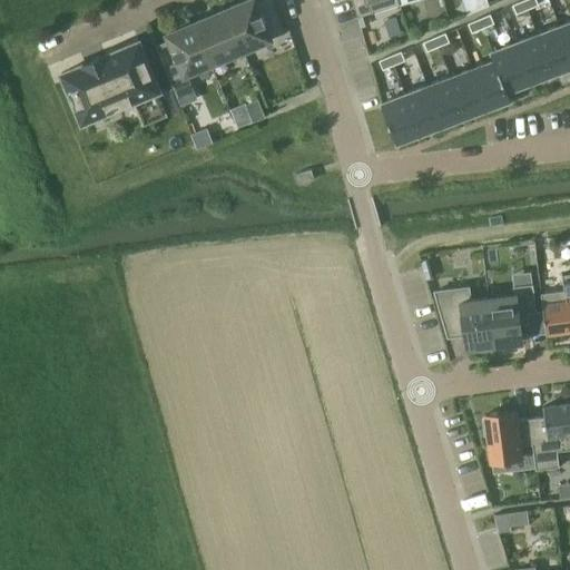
[(227,10),(244,52),(268,41),(282,36),(269,7),(256,12),(252,0),(227,10)]
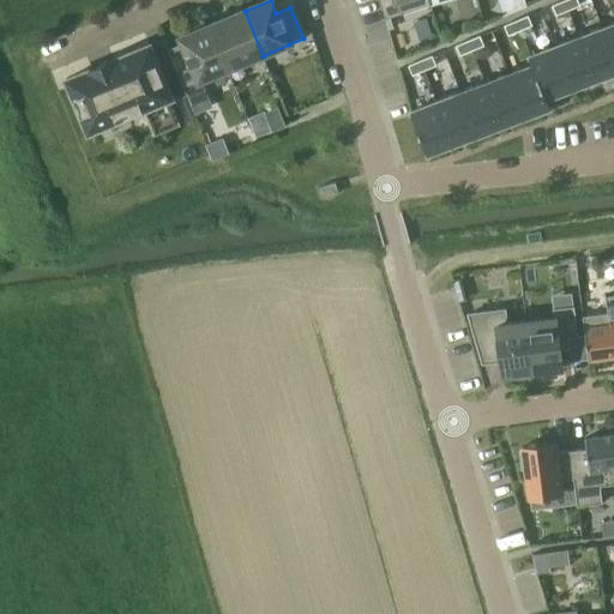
[(427,6),(425,0),(375,0),(383,22),(399,16),(399,14),(427,6)]
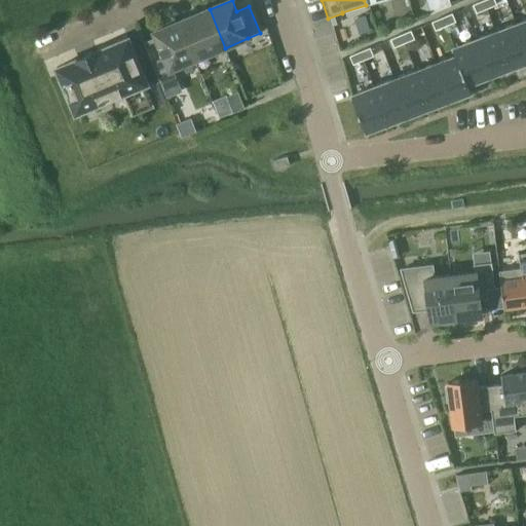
[(487,9),(483,0),(473,4),(477,13),(487,9)]
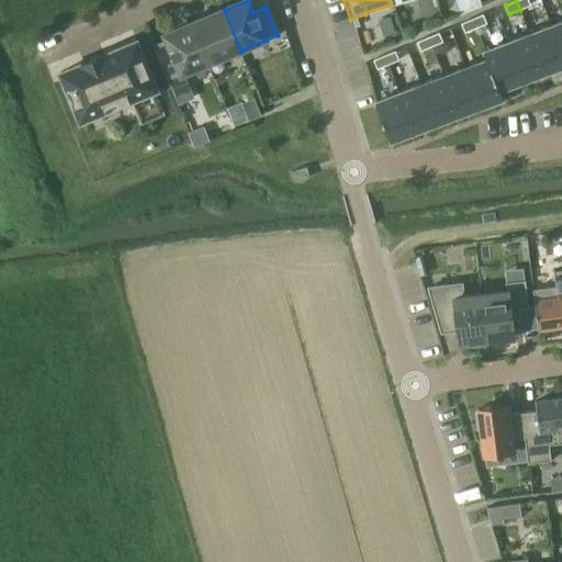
[(516,0),(520,10),(531,4),(528,0),(516,0)]
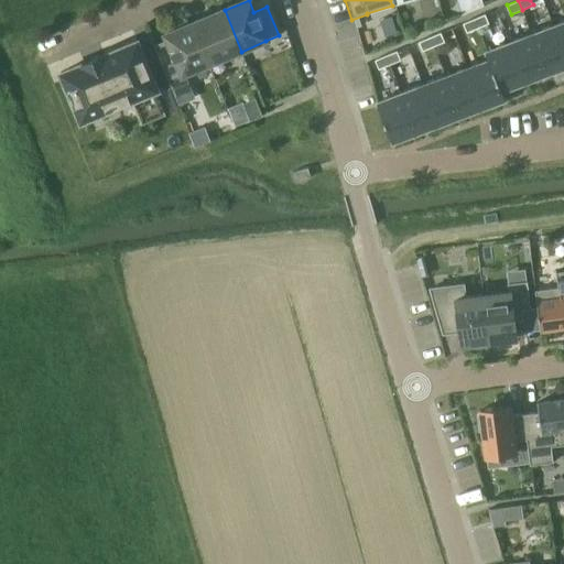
[(208,65),(241,52),(225,10),(192,24),(208,65)]
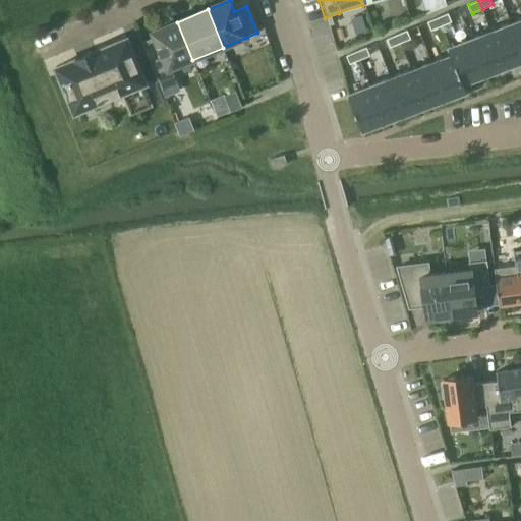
[(448,13),(438,17),(442,25),(452,21),(448,13)]
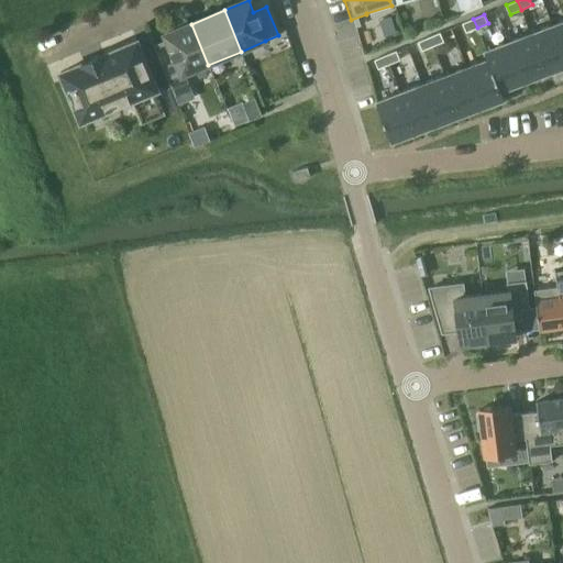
[(466,32),(477,28),(473,19),(462,23),(466,32)]
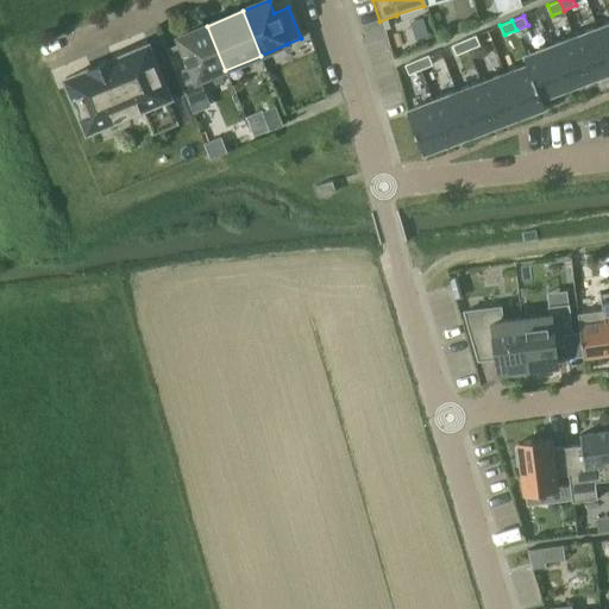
[(608,23),(597,27),(608,57),(608,23)]
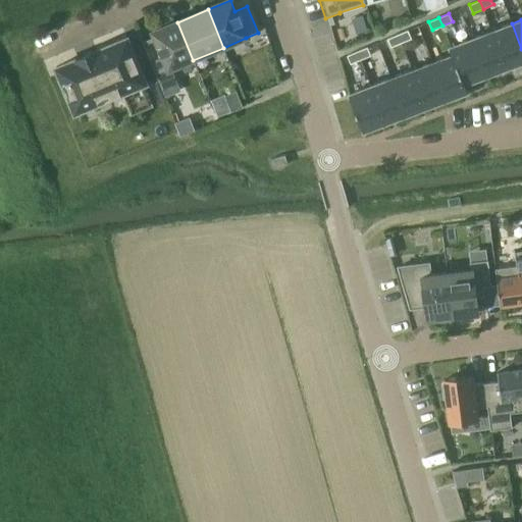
[(177,22),(173,24),(151,34),(155,44),(143,49),(154,75),(166,70),(166,71),(193,60),(177,22)]
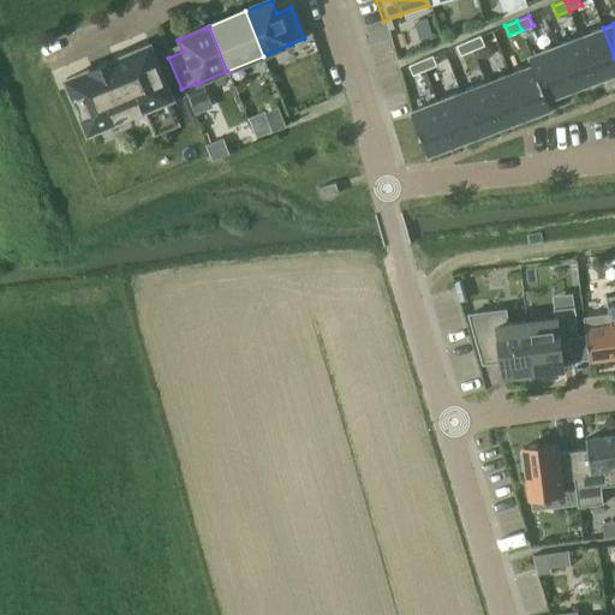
[(579,37),(596,81),(614,72),(614,58),(603,28),(579,37)]
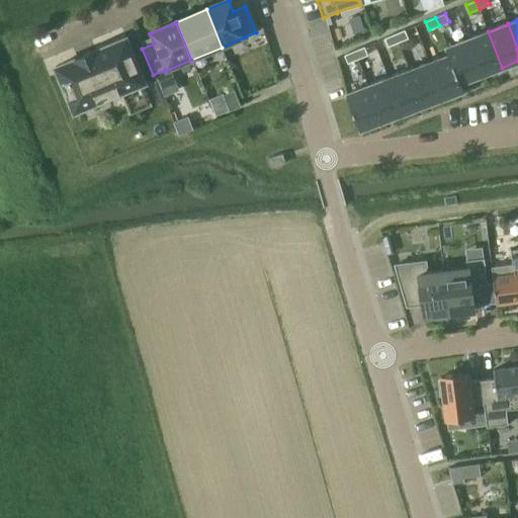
[(395,34),(399,42),(408,38),(405,30),(395,34)]
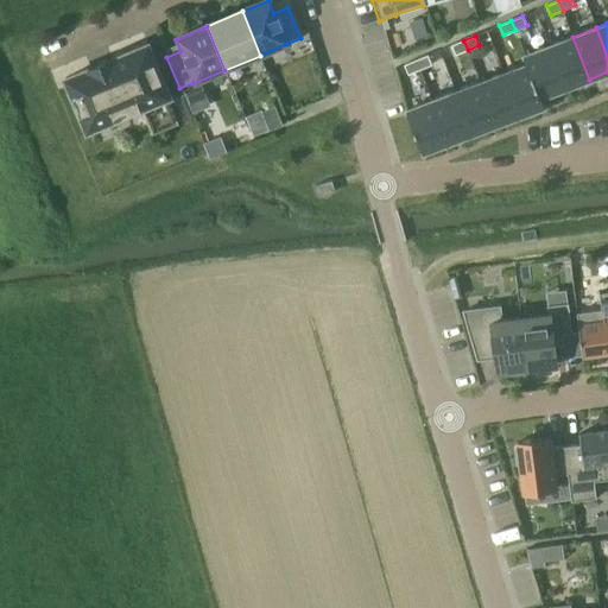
[(572,37),(549,45),(564,88),(589,80),(572,37)]
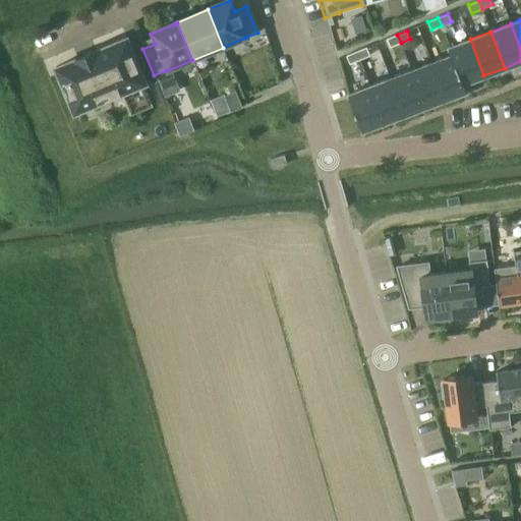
[(401,43),(397,35),(387,39),(391,47),(401,43)]
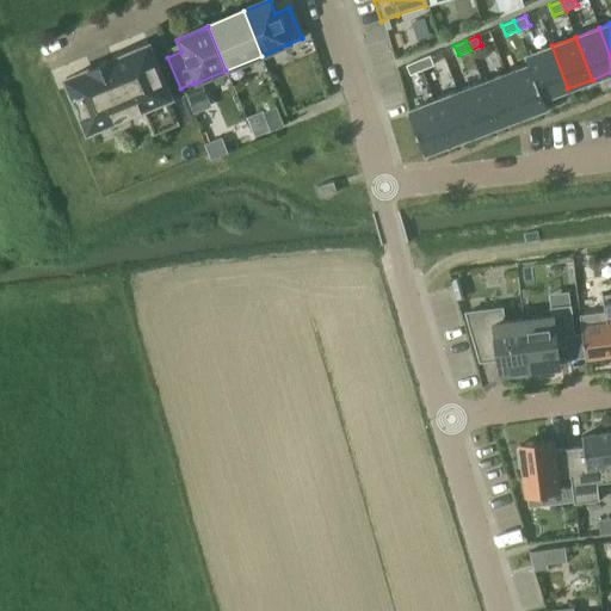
[(544,98),(567,88),(551,45),(526,55),(530,65),(531,63),(544,98)]
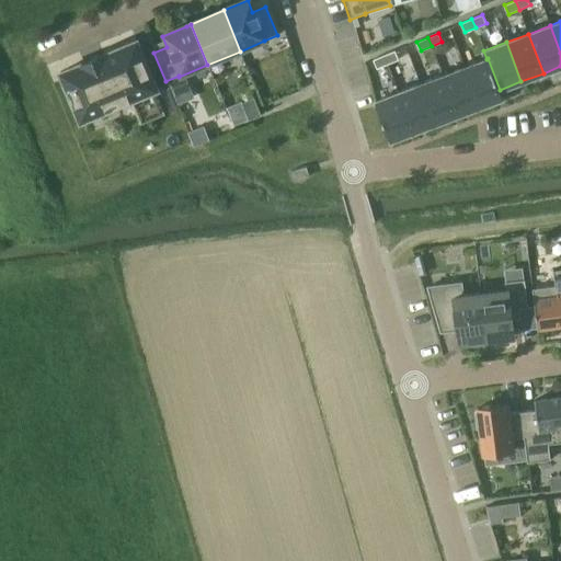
[(57,75),(78,123),(128,102),(138,127),(162,116),(152,92),(155,91),(135,43),(101,57),(101,56),(79,65),(80,66),(57,75)]
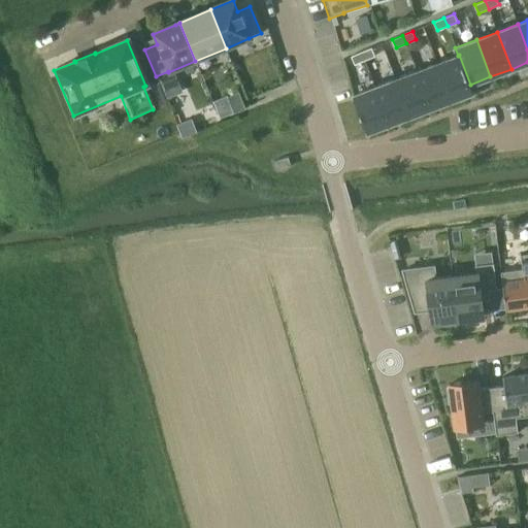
[(361,52),(365,61),(375,57),(371,47),(361,52)]
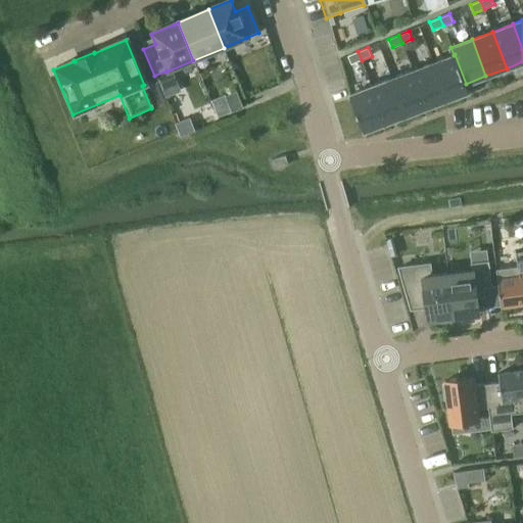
[(362,60),(358,51),(347,55),(351,64),(362,60)]
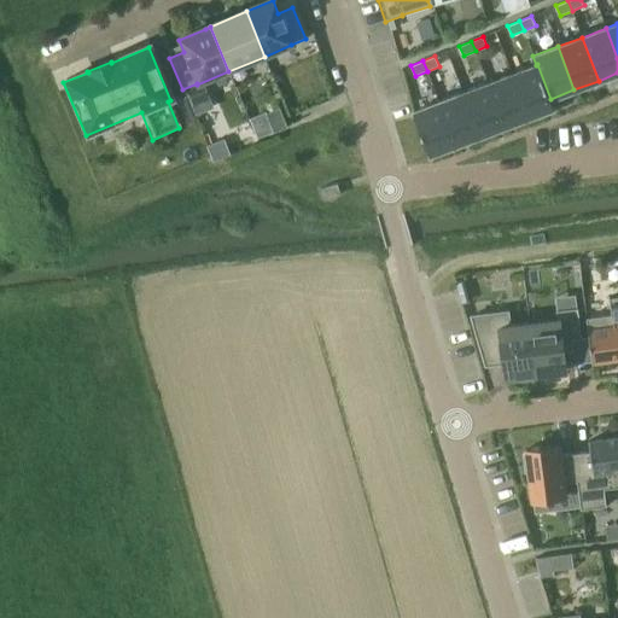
[(537,64),(536,65),(512,74),(529,117),(554,108),(551,99),(537,64)]
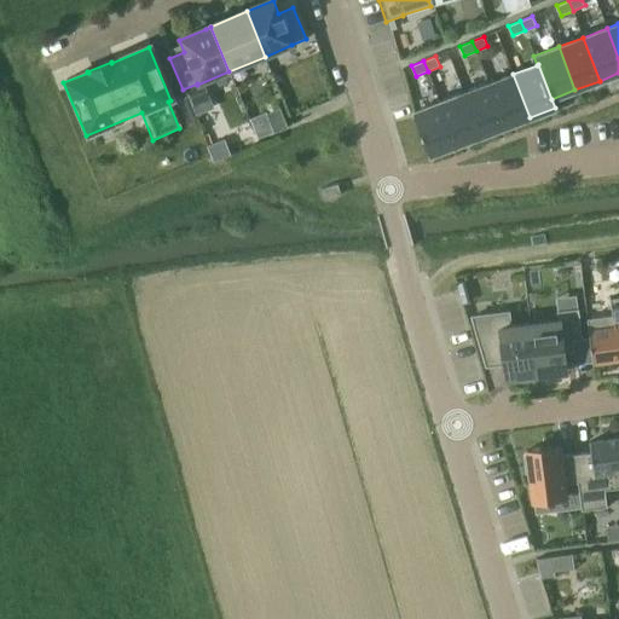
[(530,117),(513,74),(489,84),(504,127),(530,117)]
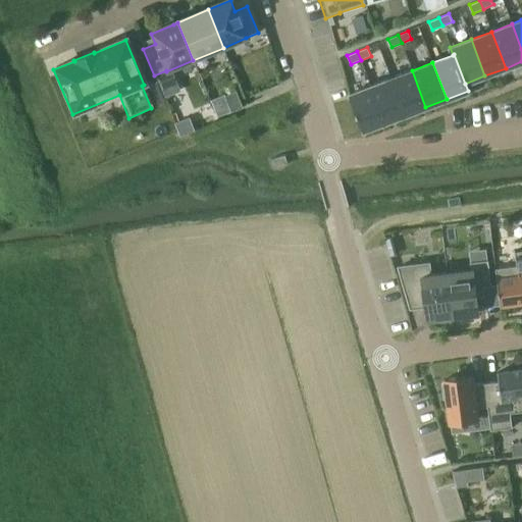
[(425,107),(412,70),(392,79),(405,114),(425,107)]
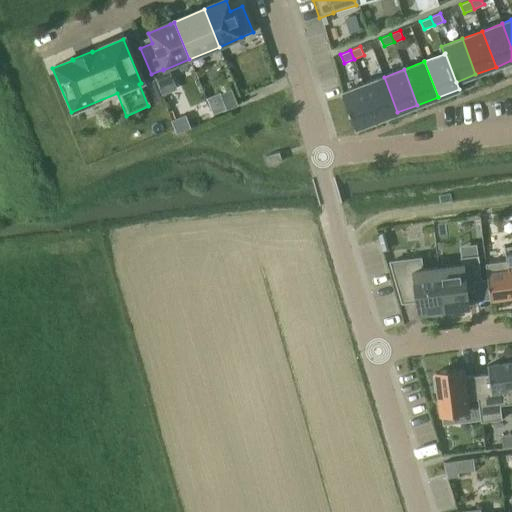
[(363,84),(377,120),(397,112),(384,77),(363,84)]
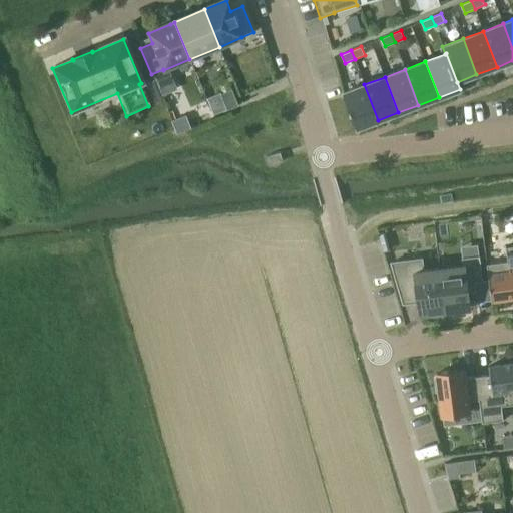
[(357,128),(378,120),(364,84),(343,92),(357,128)]
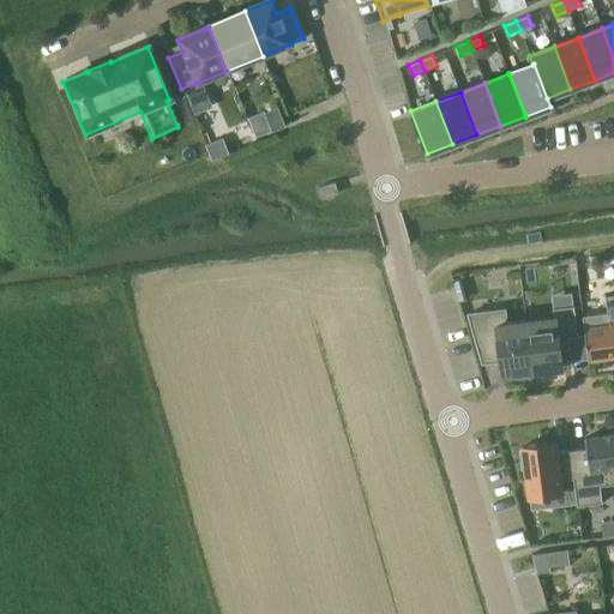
[(272,131),(284,126),(277,108),(265,113),(272,131)]
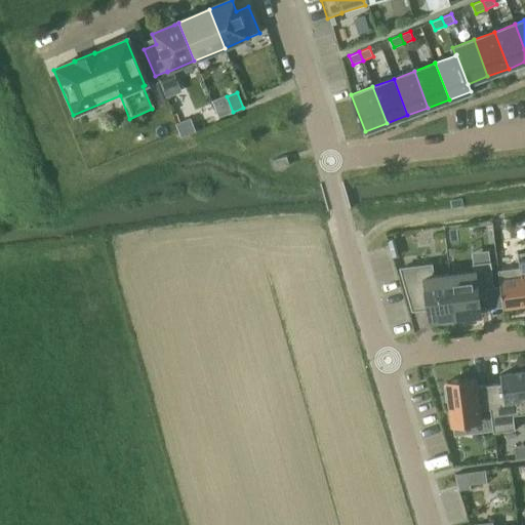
[(275,169),(289,165),(287,156),(272,160),(275,169)]
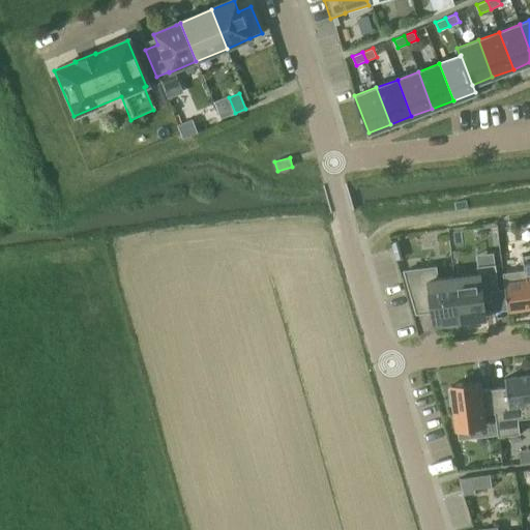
[(529,254),(523,256),(524,270),(503,272),(507,312),(517,310),(517,308),(528,307),(527,303),(529,302),(529,254)]
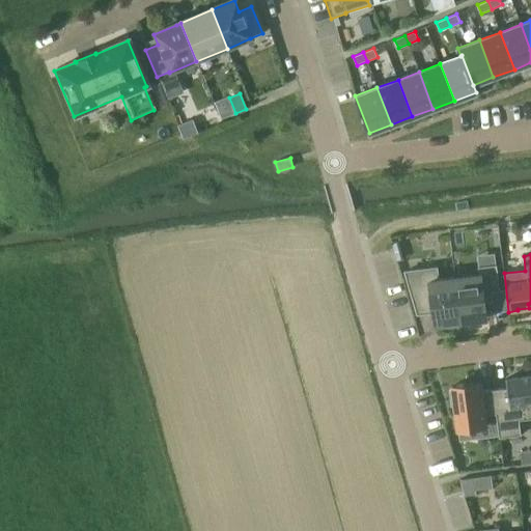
[(479,275),(455,278),(460,320),(466,320),(466,325),(482,323),(481,318),(486,317),(484,303),(493,302),(493,291),(500,291),(497,264),(478,267),(479,275)]
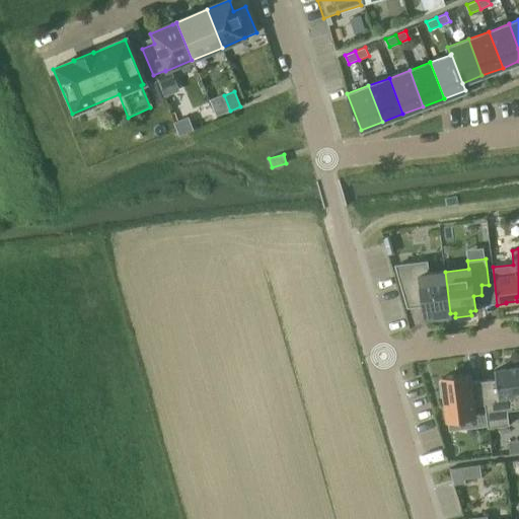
[(425,317),(450,313),(445,272),(428,274),(427,262),(395,266),(408,306),(423,305),(425,317)]
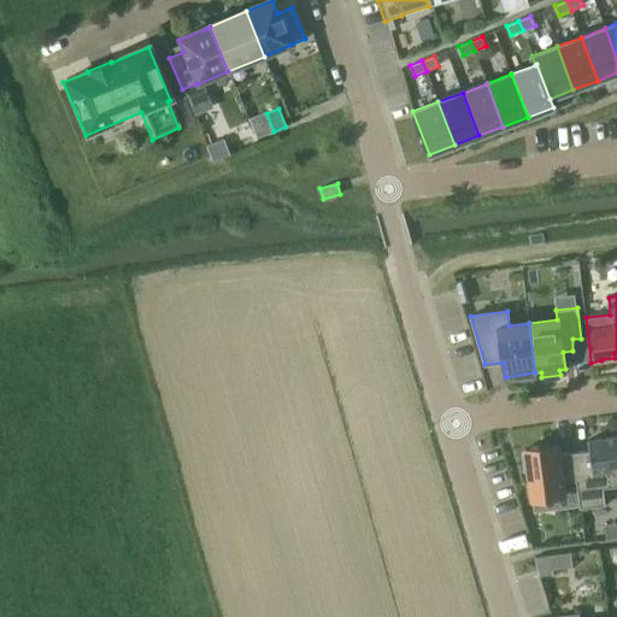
[(616,486),(616,436),(587,441),(589,451),(573,453),(576,481),(580,509),(605,505),(603,488),(616,486)]
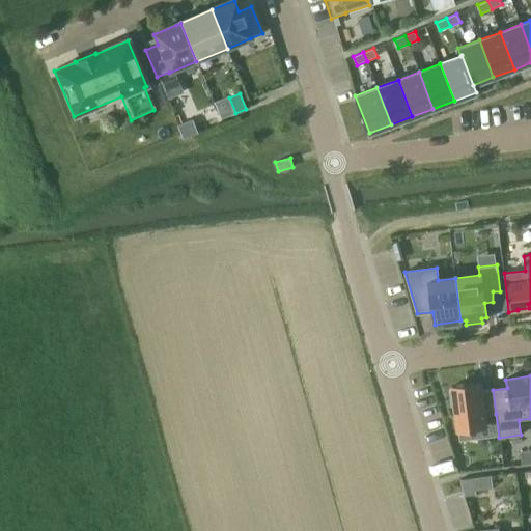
[(496,414),(493,390),(481,391),(480,383),(453,386),(453,390),(449,391),(451,406),(455,404),(458,428),(485,425),(484,416),(496,414)]
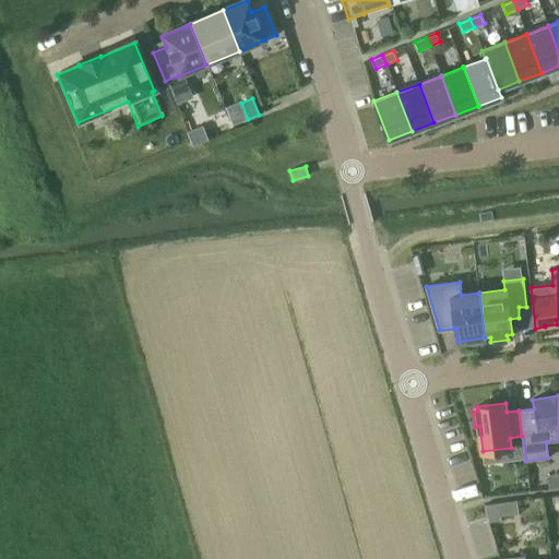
[(485,506),(489,522),(501,521),(499,503),(485,506)]
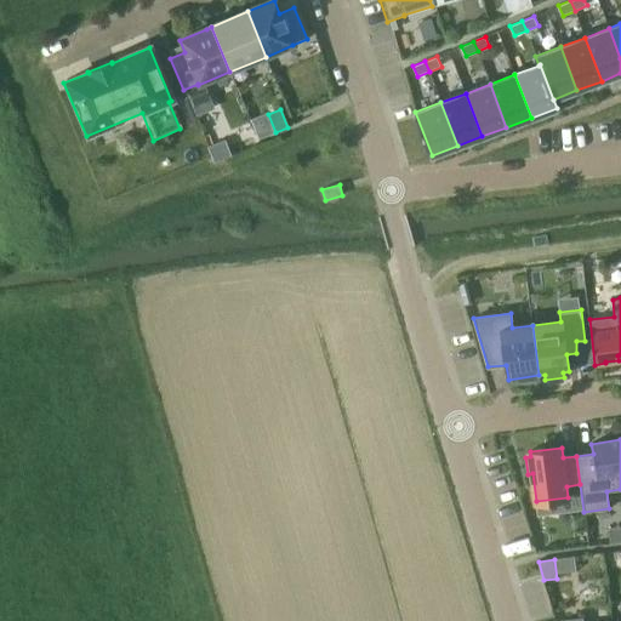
All buildings are outlined.
